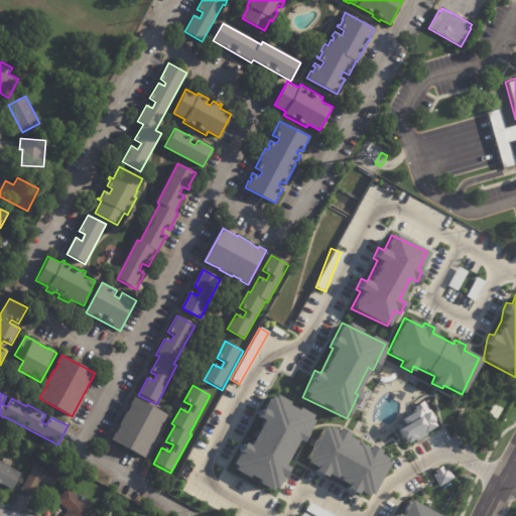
[(248,445),(243,442),(230,469),(273,490),(296,439),(301,441),(313,415),(269,394),(257,418),(260,419),(248,445)]
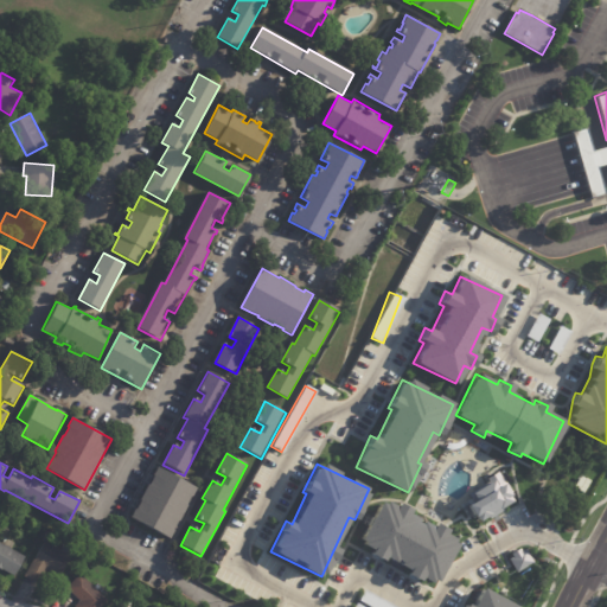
[(199,490),(195,498),(193,498),(189,506),(190,508),(181,523),(180,523),(176,531),(177,531),(172,541),(132,519),(136,511),(138,511),(142,503),(141,503),(151,486),(152,486),(154,480),(153,479),(158,468),(199,490)]
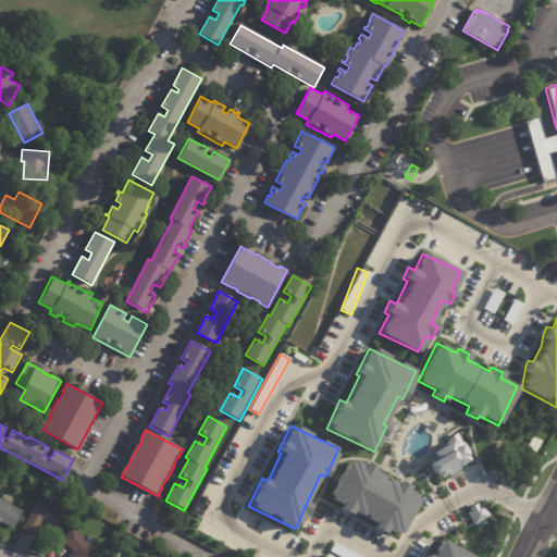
[(429,452),(432,458),(425,461),(436,480),(472,459),(458,435),(429,452)]
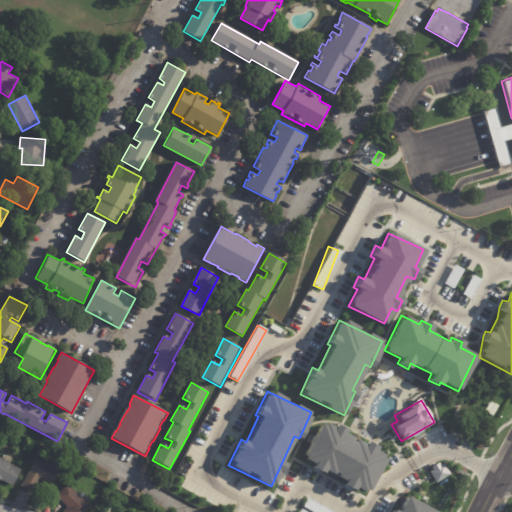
[(302,457),(312,462),(311,468),(316,470),(326,472),(342,480),(341,485),(348,488),(368,491),(384,457),(374,452),(376,446),(369,443),(360,442),(344,434),(345,429),(340,427),(318,423),(302,457)]
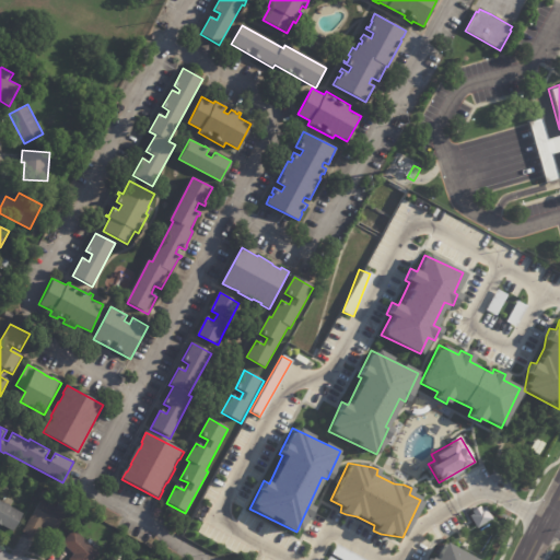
[(0,501),(1,502),(24,515),(14,533),(0,524),(0,501)]
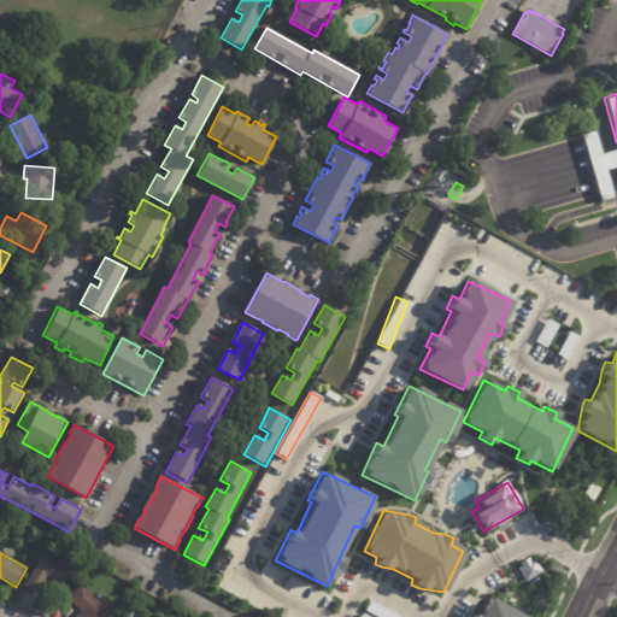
[(53,580),(50,577),(40,593),(27,586),(47,552),(63,562),(66,556),(72,559),(70,565),(75,568),(64,586),(53,580)]
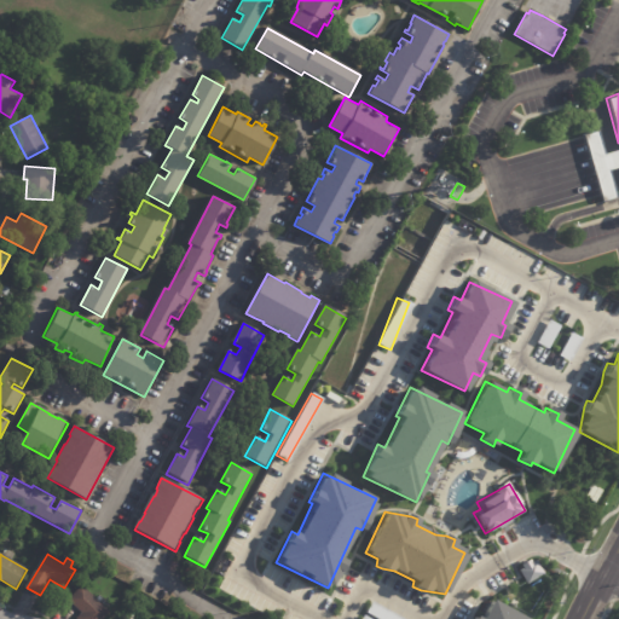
[(525,583),(542,573),(534,559),(516,568),(525,583)]
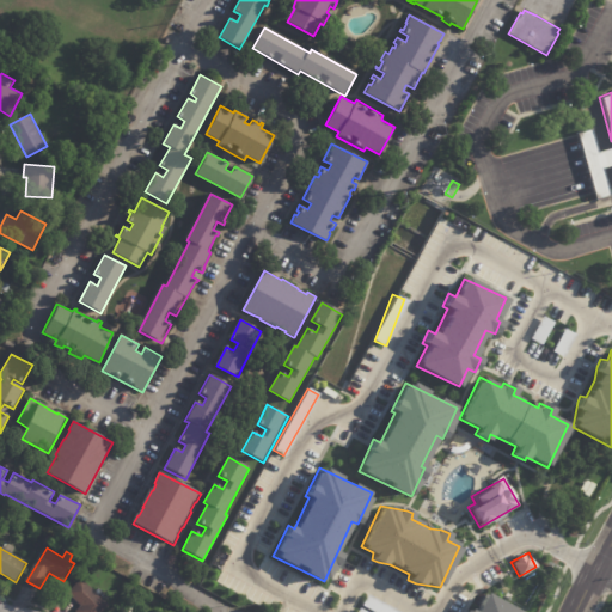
[(77,604),(68,595),(83,580),(96,593),(99,591),(103,593),(99,597),(110,607),(105,611),(75,611),(80,607),(77,604)]
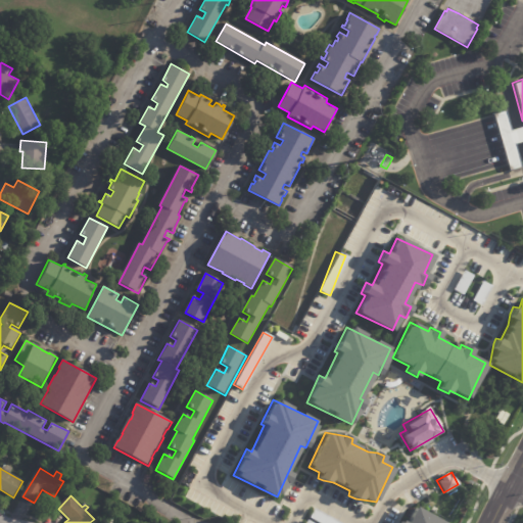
[(444,522),(413,507),(406,522),(399,521),(397,522),(444,522)]
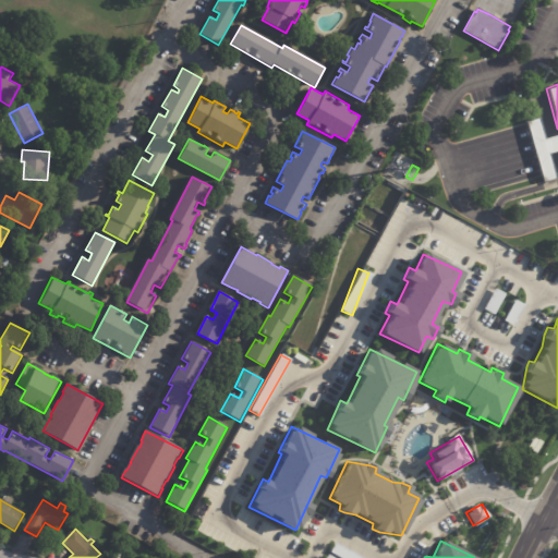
[(328,553),(339,557),(364,557),(334,542),(328,553)]
